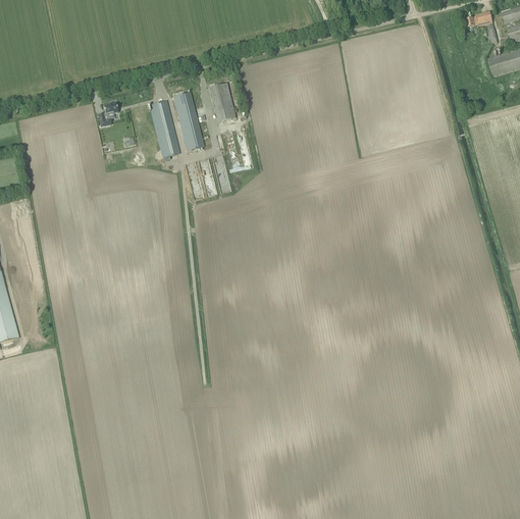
[(519,22),(508,26),(511,34),(503,36),(504,40),(512,38),(513,42),(519,39),(519,6),(504,11),(505,16),(506,19),(507,21),(519,18),(519,22)]
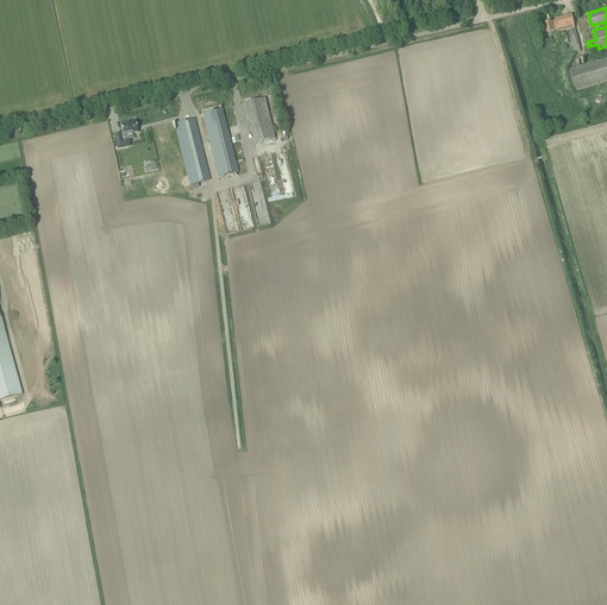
[(561,29),(570,26),(573,33),(579,31),(577,25),(576,18),(574,12),(557,17),(546,20),(548,26),(549,30),(556,27),(559,26),(561,29)]
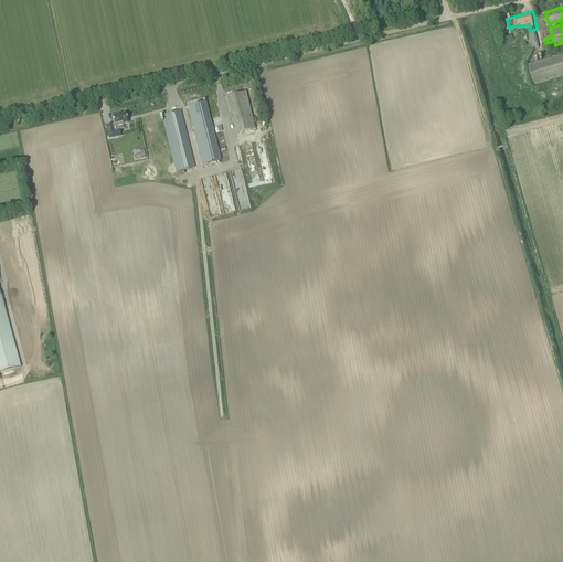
[(562,52),(529,62),(535,83),(562,74),(562,52)]
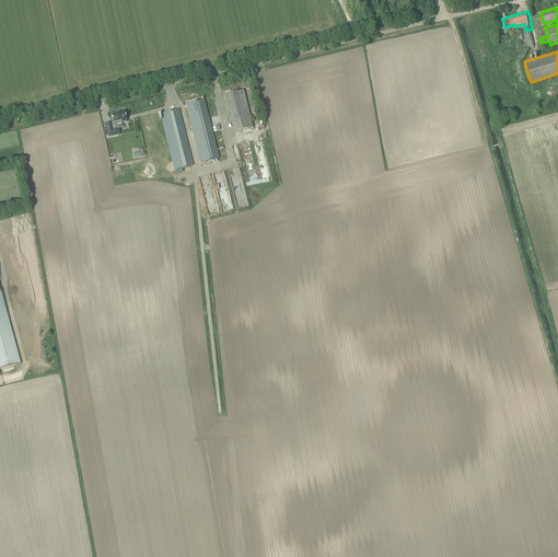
[(227,92),(235,129),(254,125),(245,88),(227,92)]
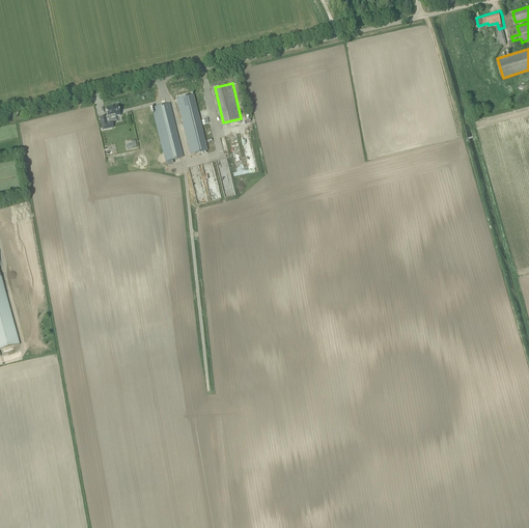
[(195,93),(178,98),(192,153),(206,148),(210,147),(203,126),(195,93)]
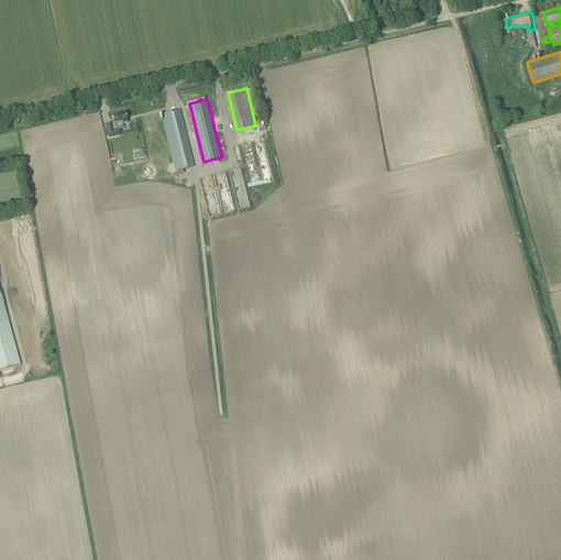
[(164,111),(179,168),(196,164),(182,107),(164,111)]
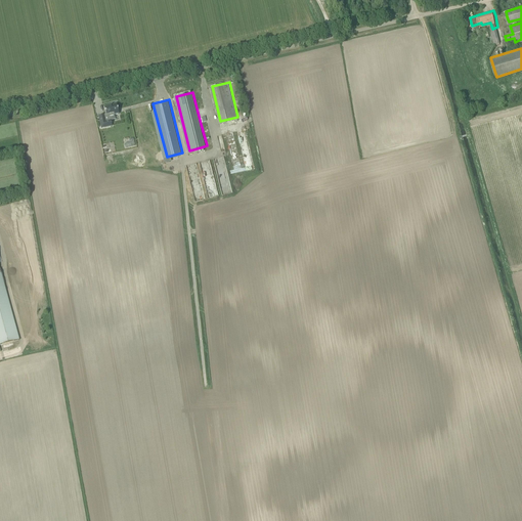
[(119,101),(105,104),(107,113),(106,113),(100,114),(103,126),(114,123),(113,118),(111,112),(116,111),(116,113),(121,112),(119,101)]
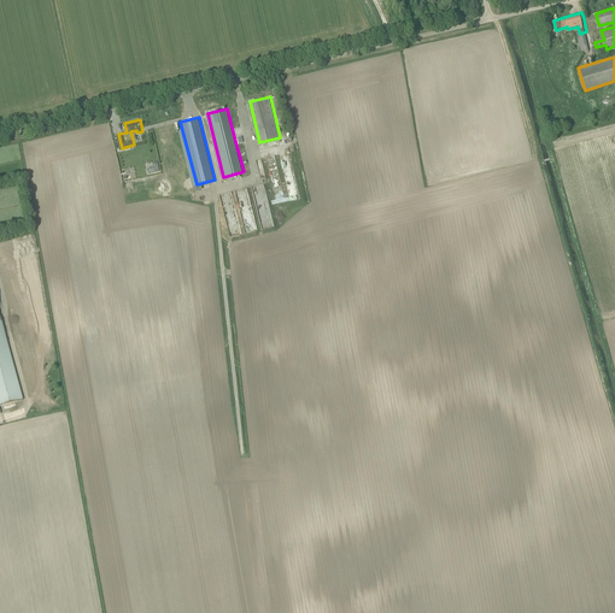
[(275,223),(267,184),(255,187),(263,225),(275,223)]
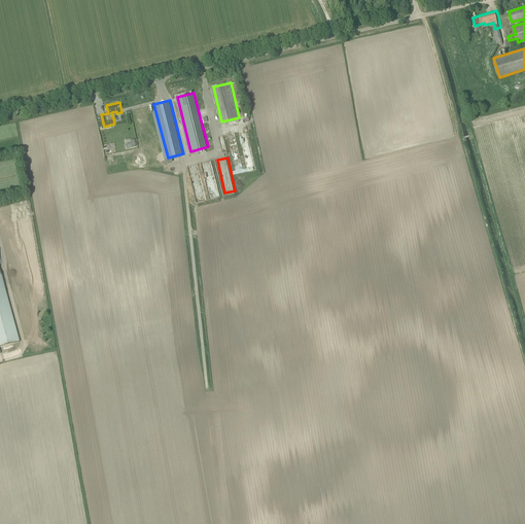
[(194,182),(204,180),(200,163),(189,165),(194,182)]
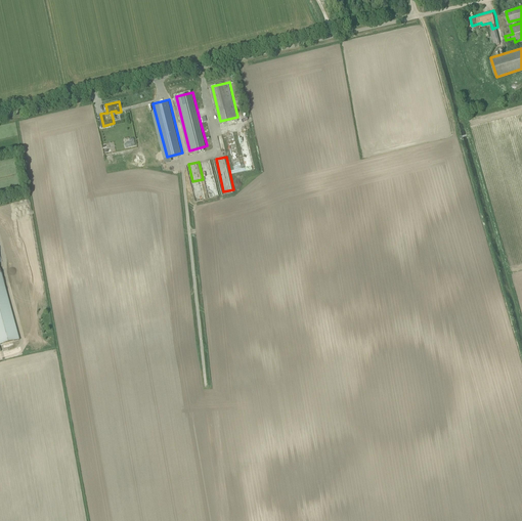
[(0,349),(2,349),(1,343),(20,338),(3,271),(0,271),(0,349)]
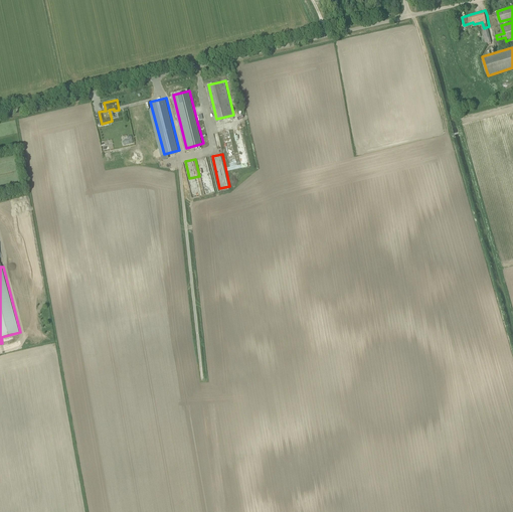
All buildings are outlined.
